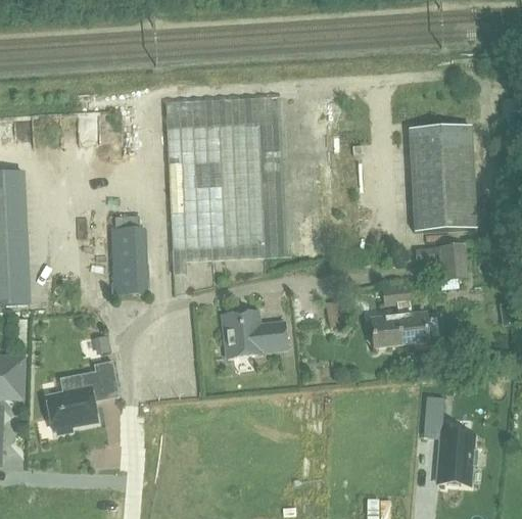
[(350,250),(346,157),(169,166),(173,257),(350,250)]
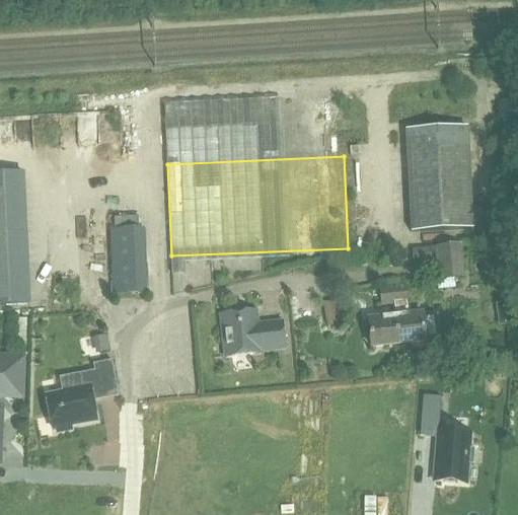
[(420,207),(419,191),(376,193),(377,209),(420,207)]
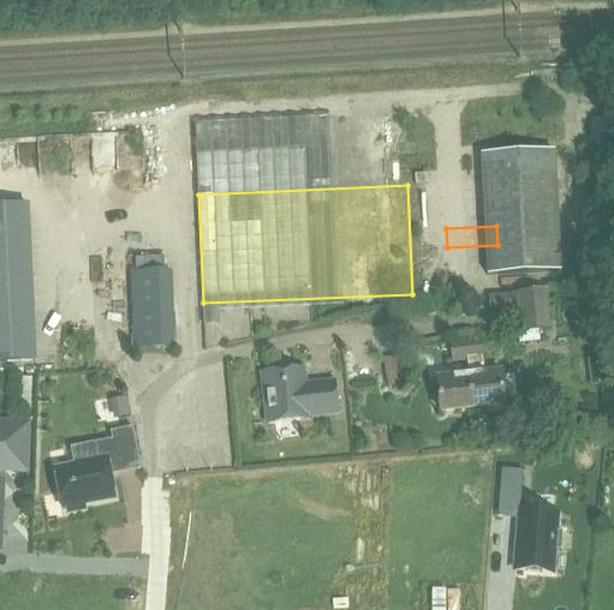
[(133,347),(173,344),(170,267),(166,267),(166,253),(136,255),(137,268),(130,269),(133,347)]
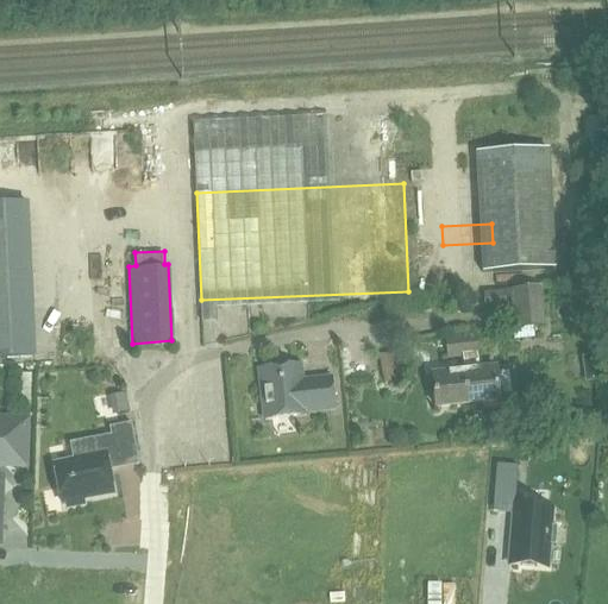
[(513,285),(516,313),(518,325),(546,322),(543,282),(513,285)]
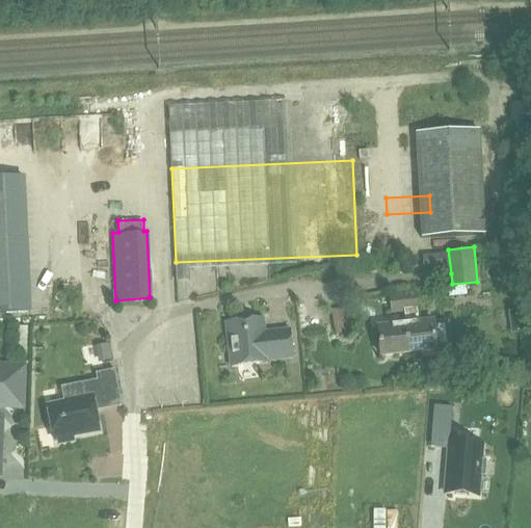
[(409,350),(436,347),(454,345),(451,316),(419,319),(417,308),(418,308),(416,289),(402,290),(404,310),(406,321),(409,350)]
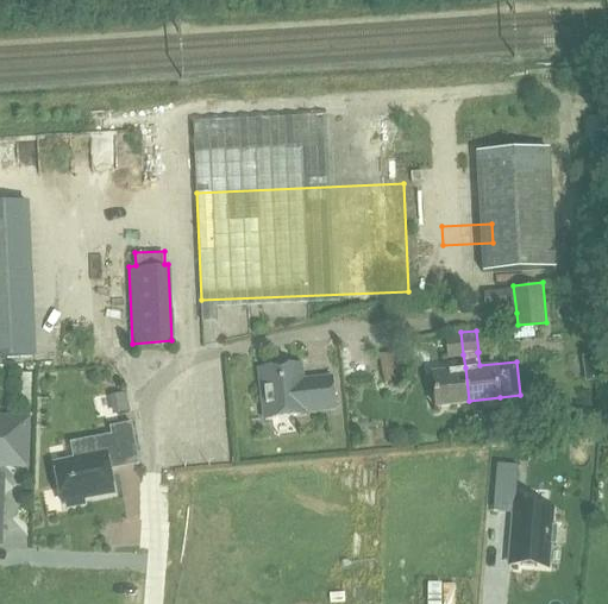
[(445,334),(447,356),(463,354),(461,332),(445,334)]
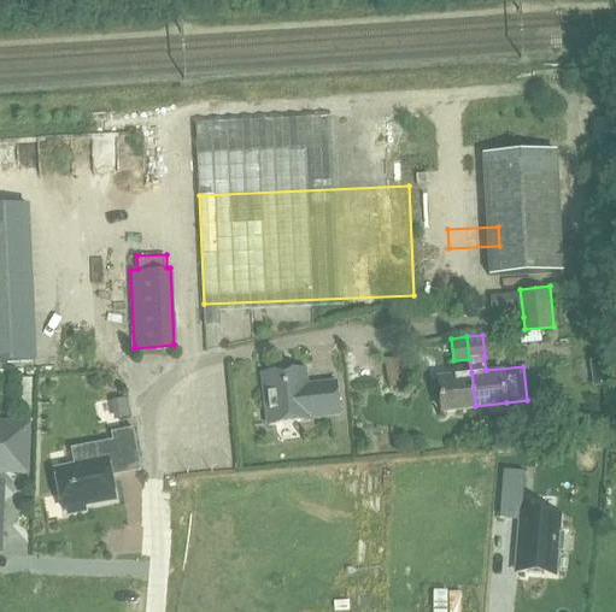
[(400,354),(386,355),(391,382),(404,381),(400,354)]
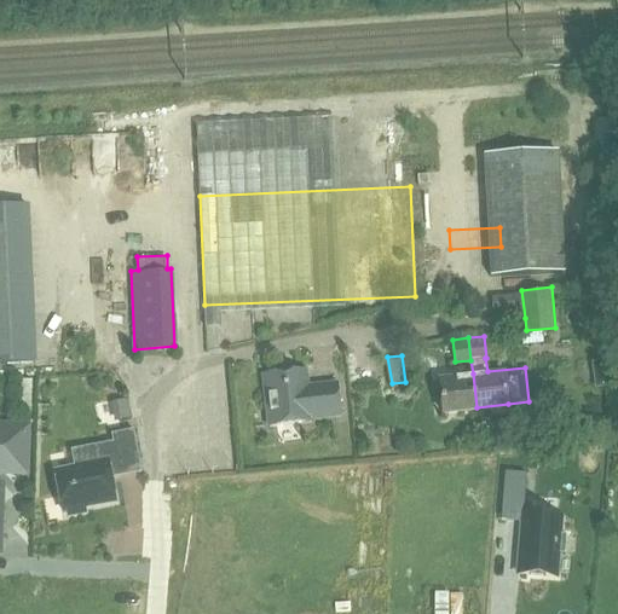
[(311,416),(340,412),(336,380),(309,383),(306,366),(264,371),(270,422),(311,418),(311,416)]
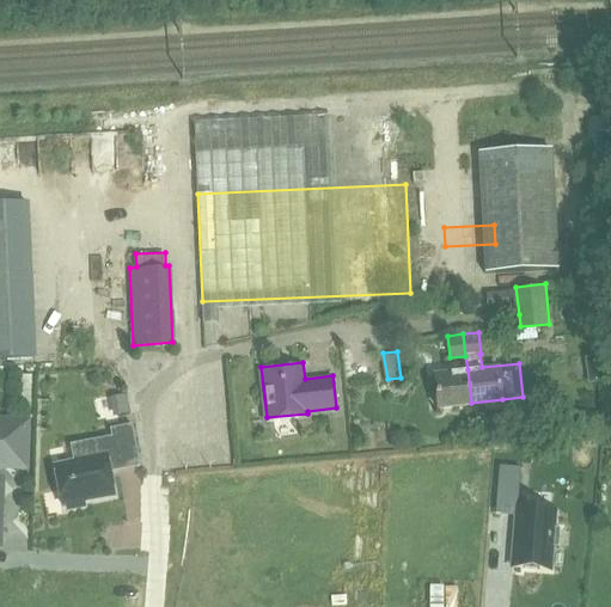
[(471,403),(468,369),(435,372),(439,405),(471,403)]
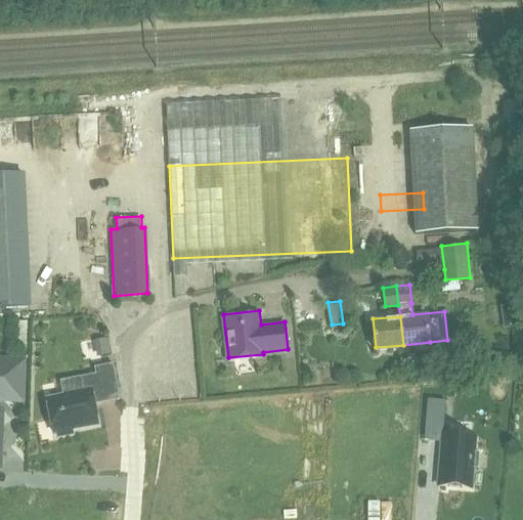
[(94,338),(98,354),(113,351),(109,335),(94,338)]
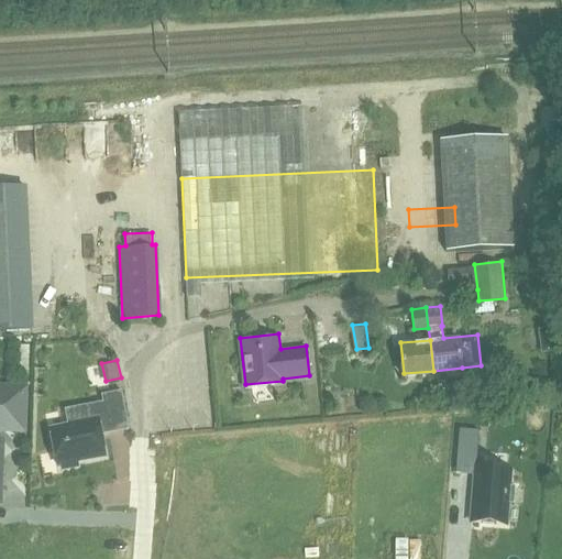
[(0,474),(1,439),(0,439),(0,426),(24,427),(25,386),(0,384),(0,474)]
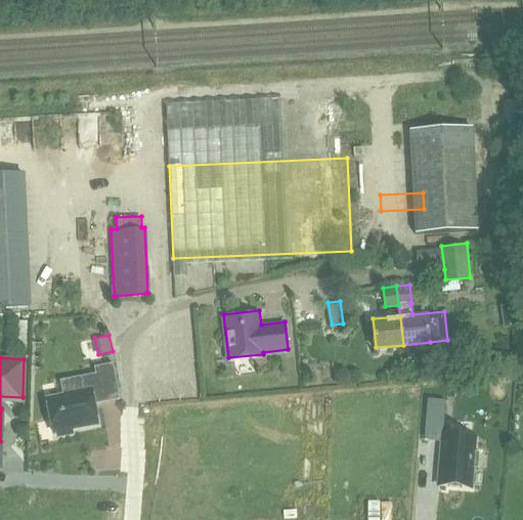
[(82,357),(82,372),(93,372),(93,357),(82,357)]
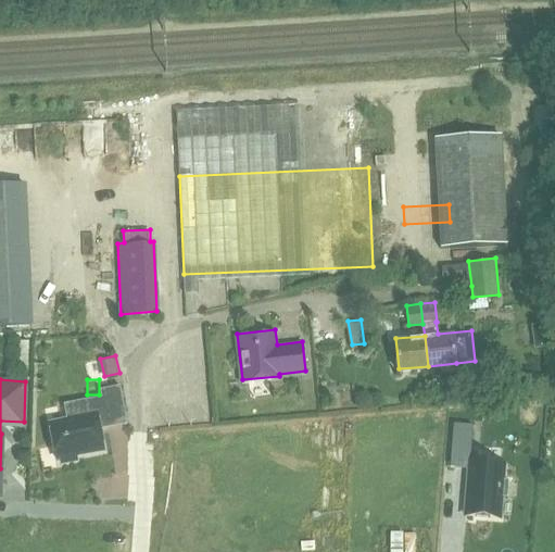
[(120,389),(99,392),(100,400),(63,405),(65,423),(48,425),(53,460),(58,459),(59,463),(74,461),(73,456),(101,452),(97,426),(125,422),(120,389)]
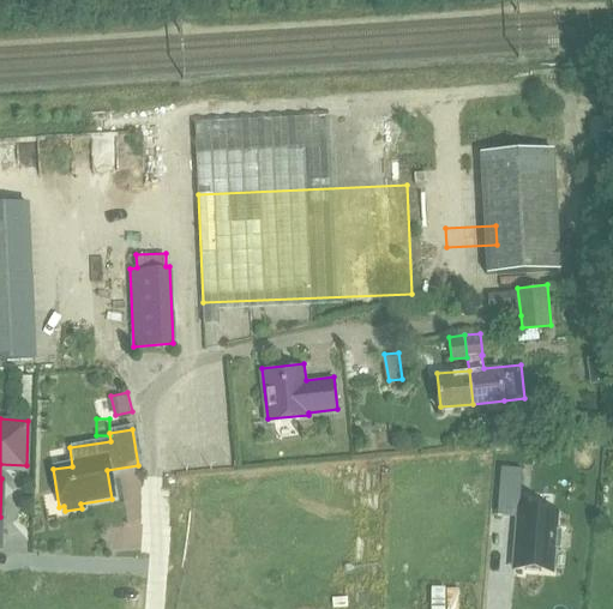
[(520,507),(523,466),(502,465),(498,513),(518,514),(518,507),(520,507)]
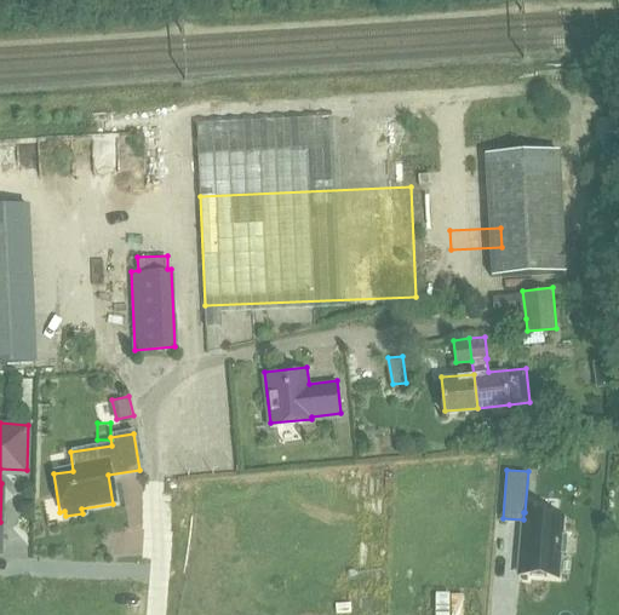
[(526,517),(521,575),(560,578),(561,556),(568,556),(569,535),(563,535),(565,519),(526,517)]
